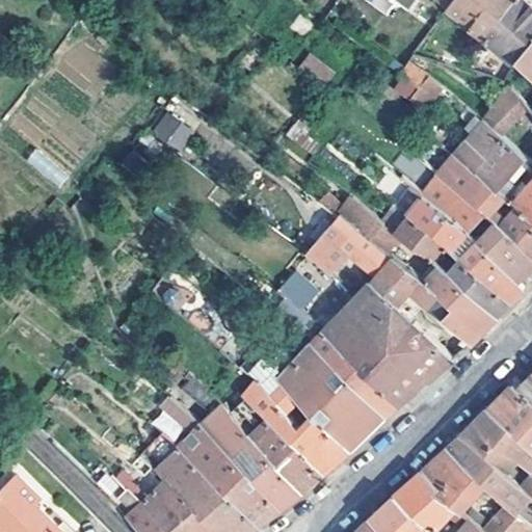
[(451,0),(430,0),(444,10),(451,0)]
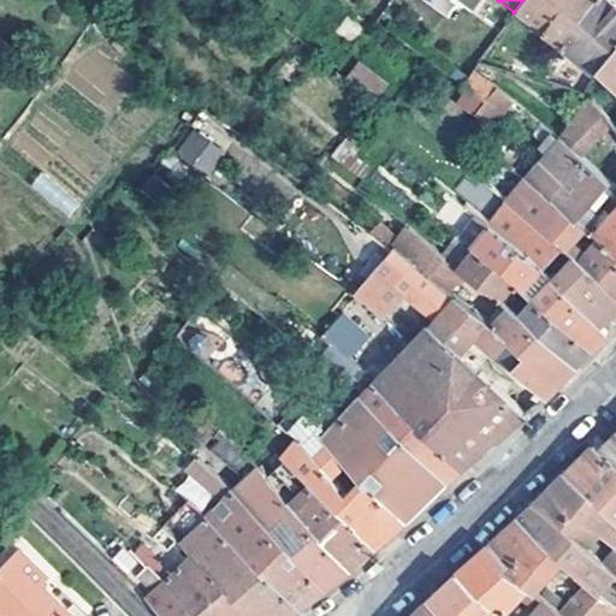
[(522,0),(514,12),(558,47),(592,0),(522,0)]
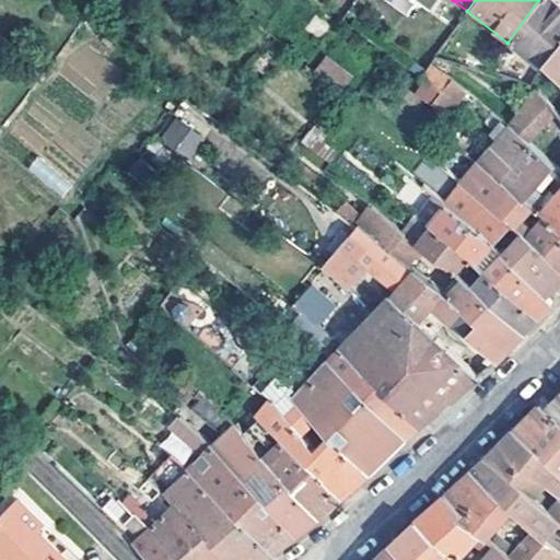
[(538,0),(508,43),(536,67),(559,42),(559,9),(549,0),(538,0)]
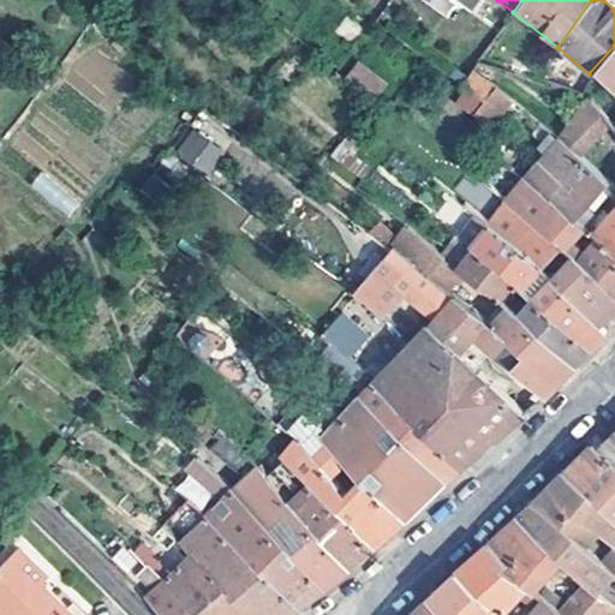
[(599,83),(614,96),(614,46),(589,73),(599,83)]
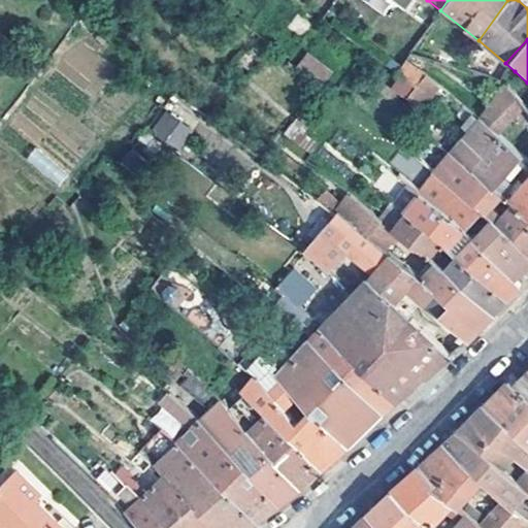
[(323,85),(333,71),(306,52),(296,66),(323,85)]
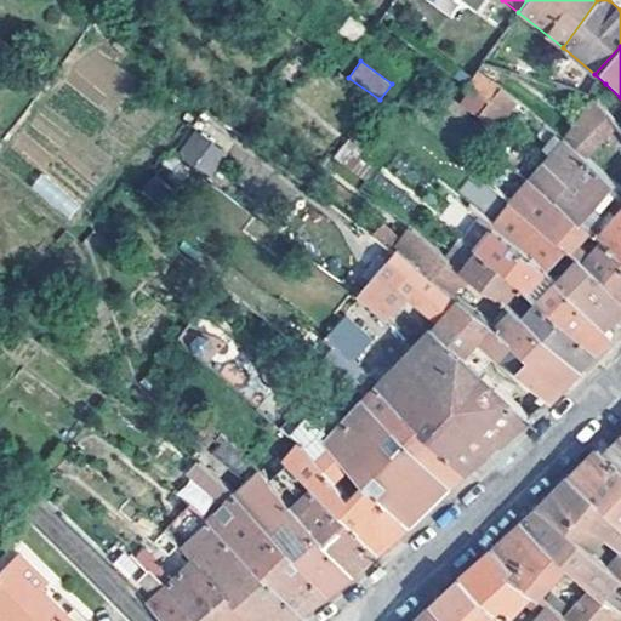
[(493,66),(482,62),(469,78),(482,83),(493,66)]
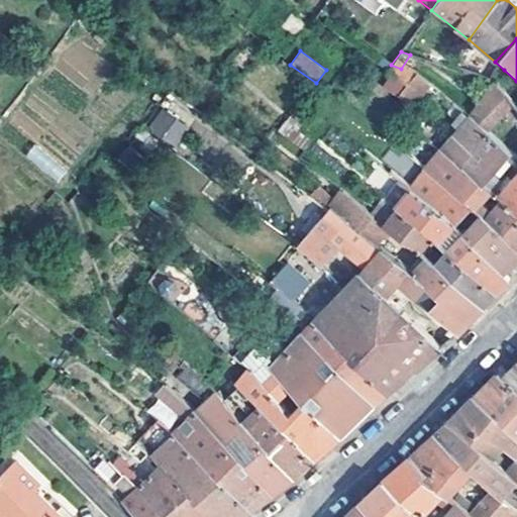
[(516,97),(516,81),(504,70),(493,84),(495,85),(512,103),(516,97)]
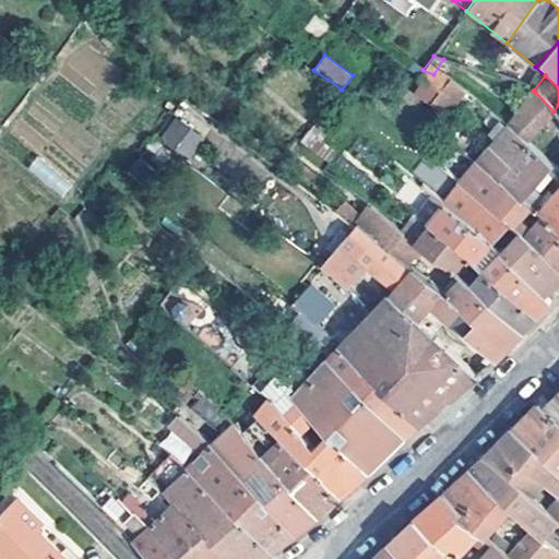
[(535,92),(533,91),(511,118),(508,114),(502,120),(507,125),(527,142),(554,111),(535,92)]
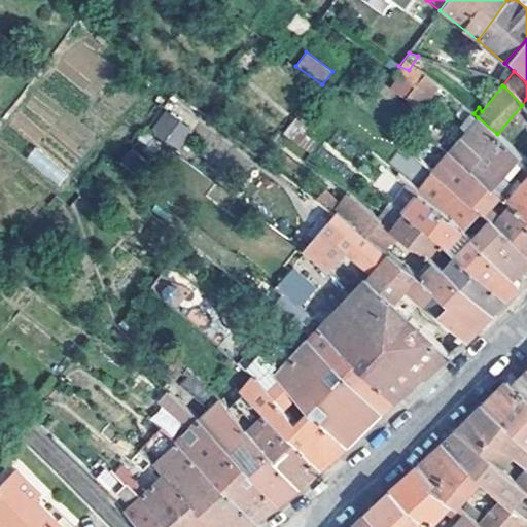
[(472,113),(462,105),(458,112),(467,119),(472,113)]
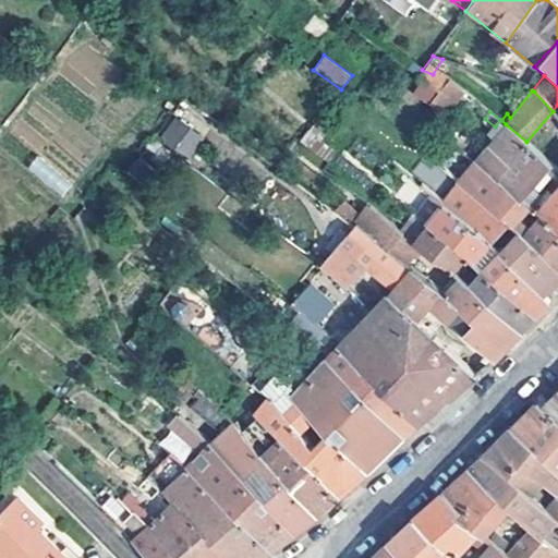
[(159,142),(191,158),(204,134),(172,117),(159,142)]
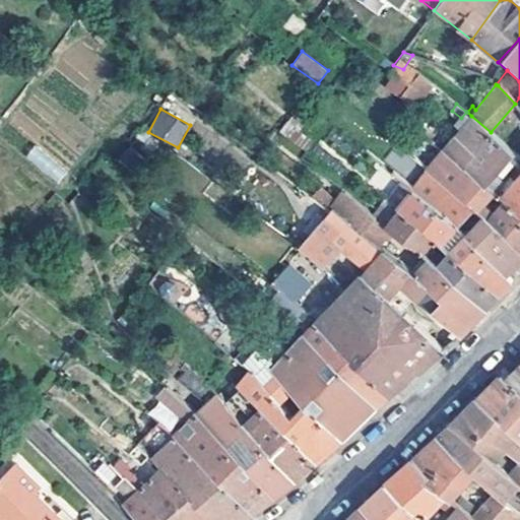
[(518,156),(491,132),(471,116),(450,141),(469,158),(462,167),(485,186),(499,175),(518,156)]
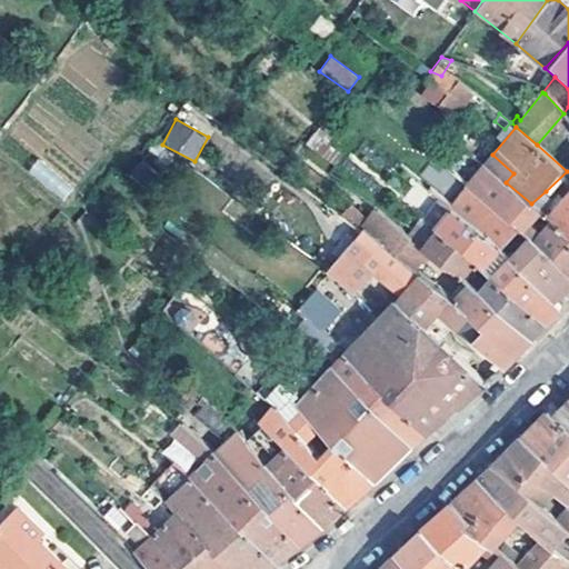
[(316,131),(306,145),(328,161),(338,147),(316,131)]
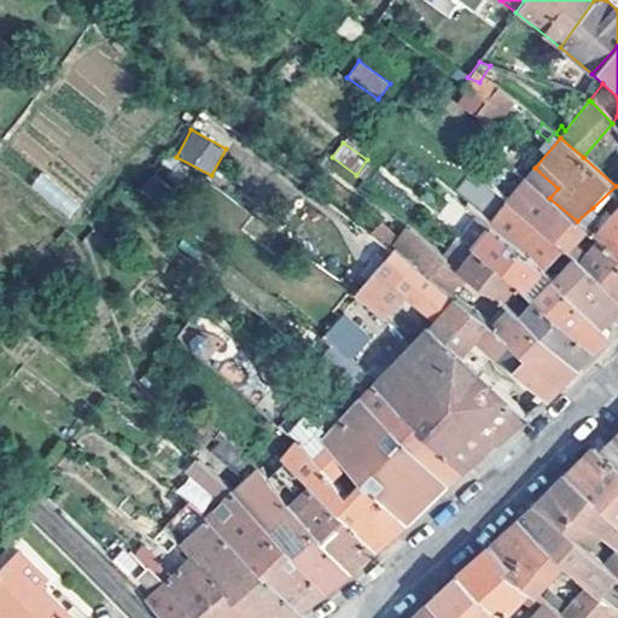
[(518,174),(525,178),(549,198),(558,188),(535,168),(531,172),(525,167),(518,174)]
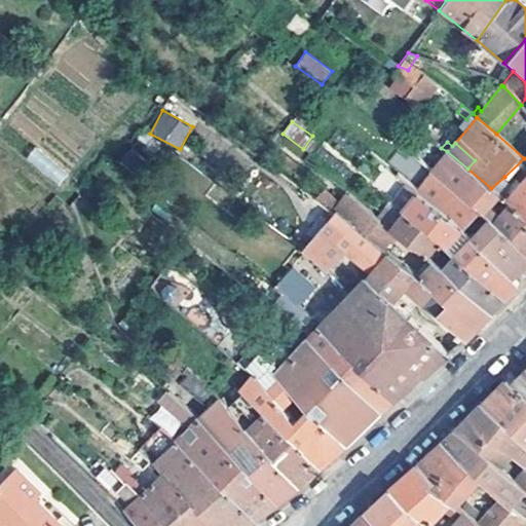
[(25,162),(61,185),(71,168),(35,146),(25,162)]
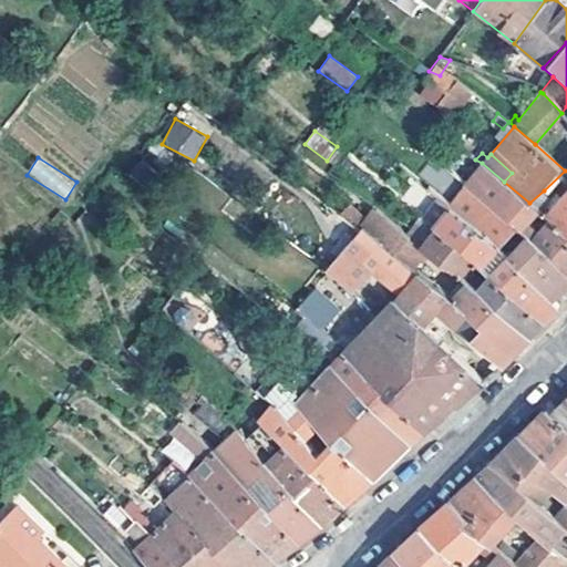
[(419,181),(446,192),(454,173),(426,162),(419,181)]
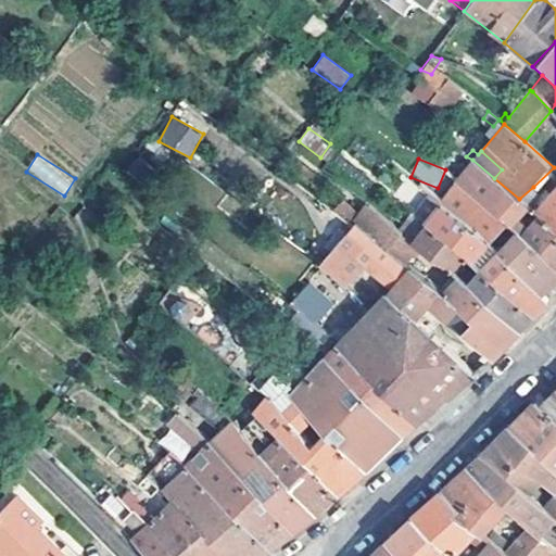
[(494,178),(472,160),(457,179),(463,182),(504,223),(507,225),(519,211),(527,216),(533,211),(519,199),(494,178)]
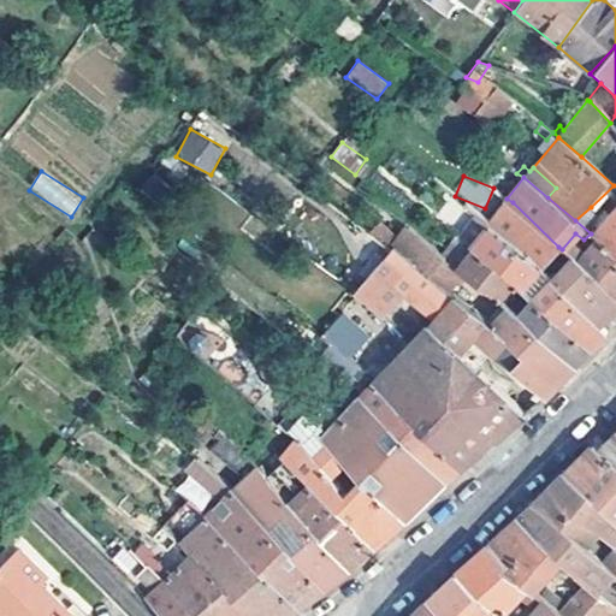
[(507,199),(485,223),(538,270),(558,247),(513,202),(507,199)]
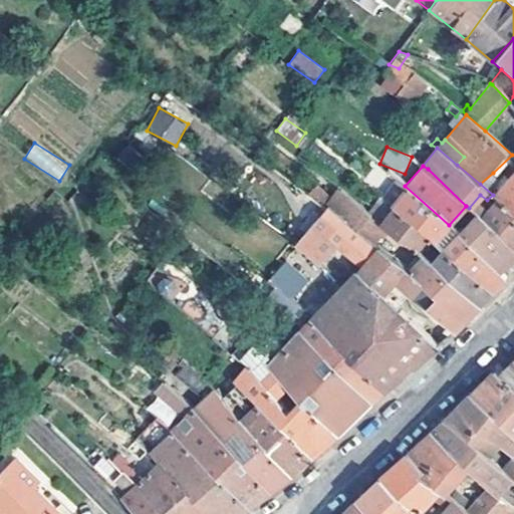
[(390,206),(391,207),(428,235),(434,241),(449,225),(405,186),(384,171),(379,180),(401,195),(390,206)]
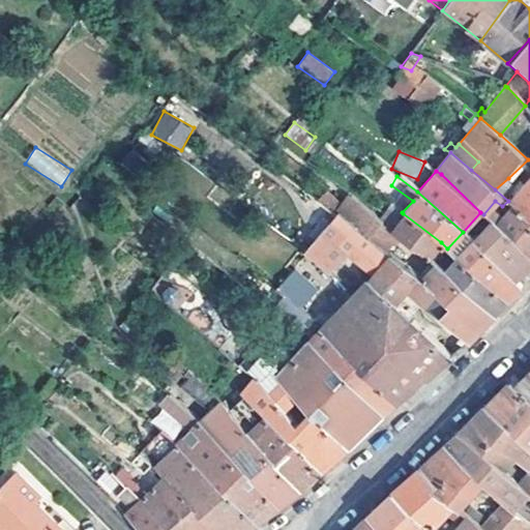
[(529,189),(527,187),(523,192),(509,202),(513,205),(529,219),(529,189)]
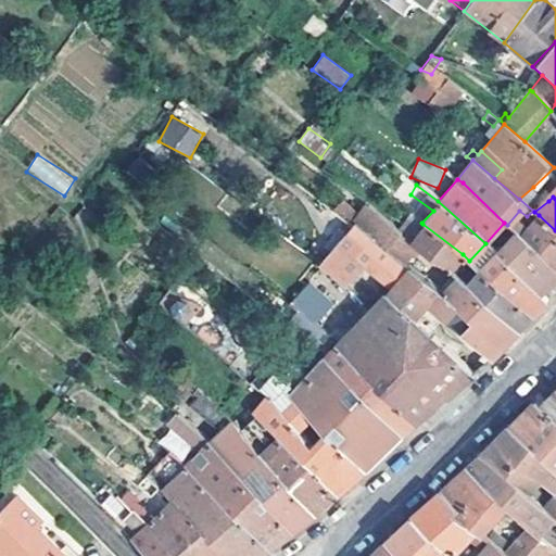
[(353,222),(388,250),(401,231),(396,228),(366,205),(357,216),(341,202),(333,211),(351,225),(353,222)]
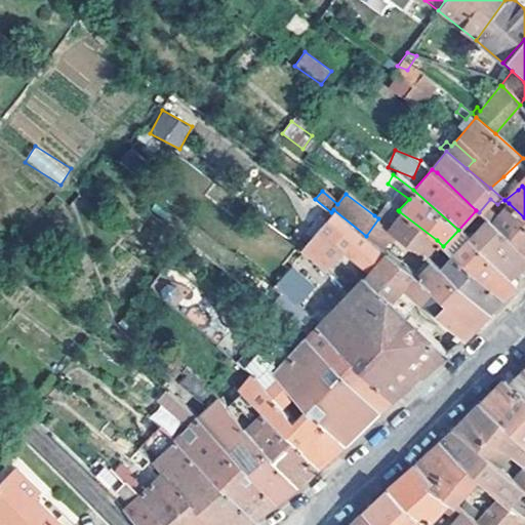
[(331,212),(315,199),(313,197),(301,212),(320,228),(304,248),(322,269),(342,247),(369,273),(365,278),(391,301),(403,287),(406,283),(398,278),(406,267),(384,249),(366,236),(333,209),(331,212)]
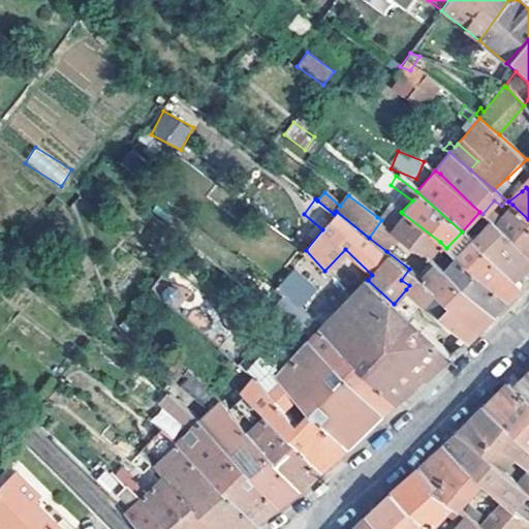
[(394,207),(389,203),(384,209),(389,213),(394,207)]
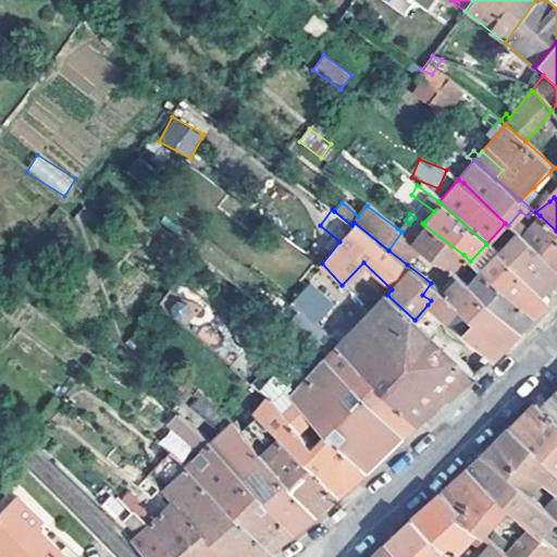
[(556,272),(556,231),(540,215),(520,236),(556,272)]
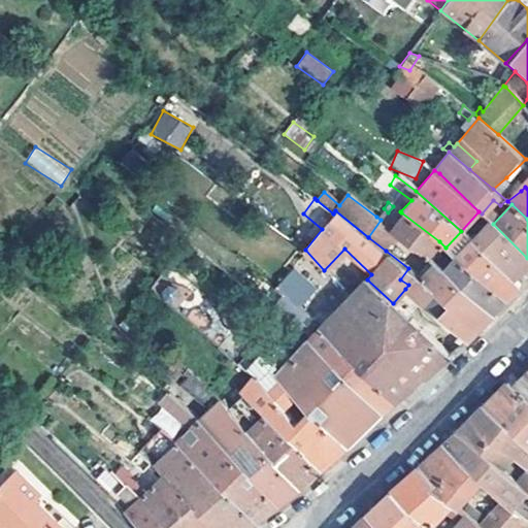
[(439,241),(401,212),(391,228),(398,234),(426,256),(439,241)]
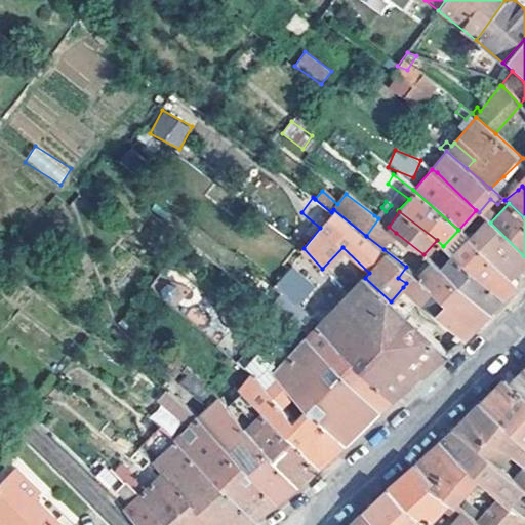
[(389,227),(378,218),(366,236),(384,249),(396,233),(389,227)]
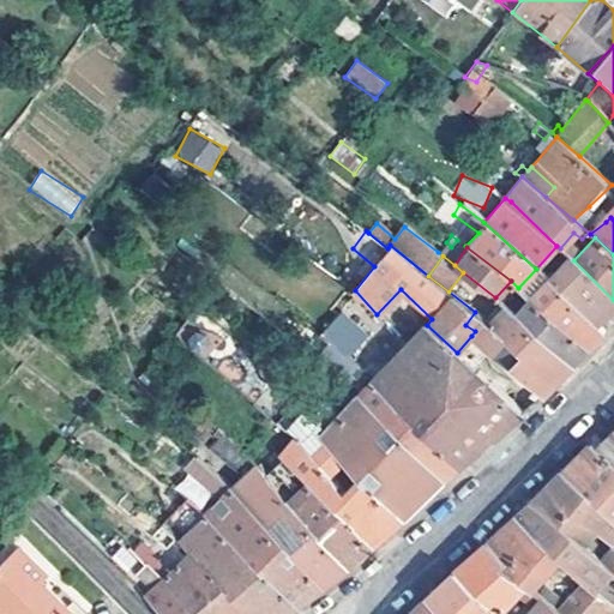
[(613,305),(613,300),(573,260),(567,257),(546,278),(596,323),(613,305)]
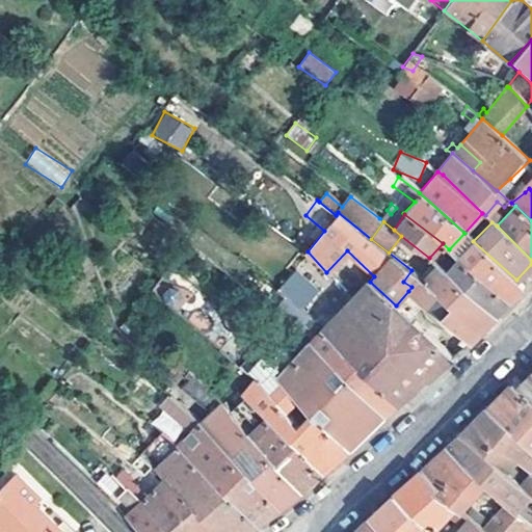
[(190,244),(186,240),(182,246),(186,249),(190,244)]
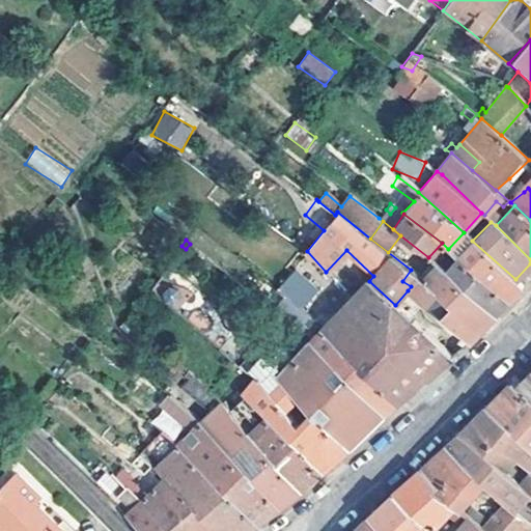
[(521,285),(515,279),(472,241),(458,257),(507,300),(521,285)]
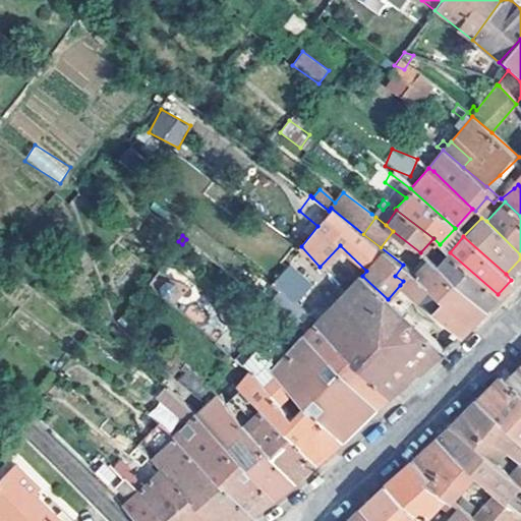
[(436,266),(483,308),(498,294),(450,252),(449,251),(436,266)]
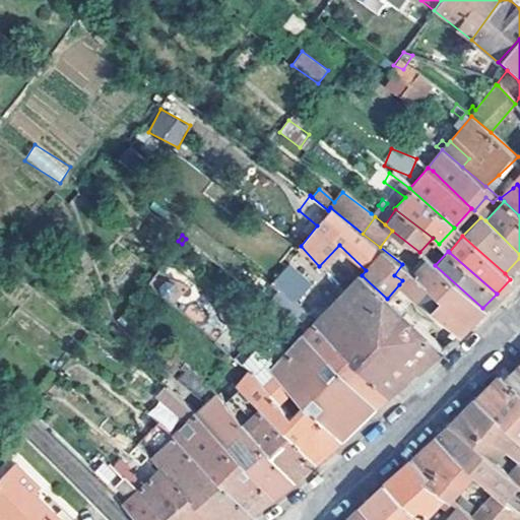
[(303,273),(291,258),(271,283),(279,289),(280,291),(303,273)]
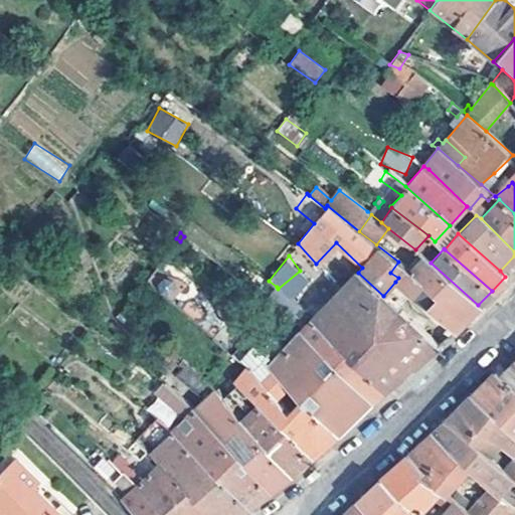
[(406,269),(398,278),(395,282),(453,332),(478,305),(431,263),(424,256),(410,272),(406,269)]
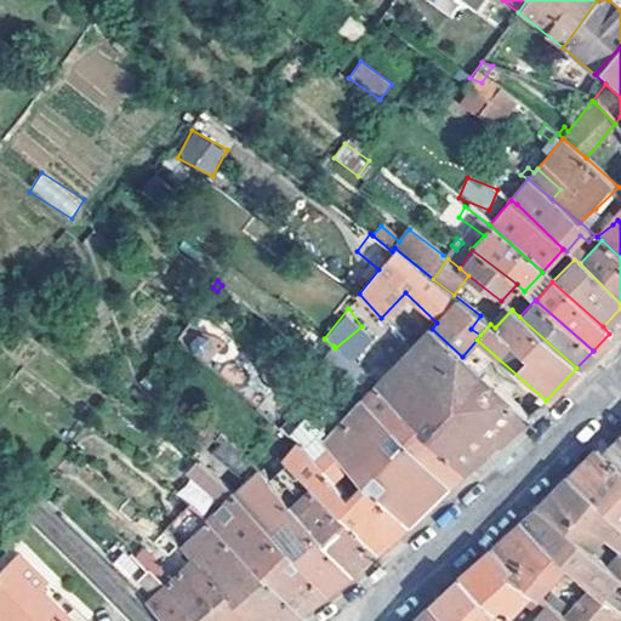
[(362,326),(335,348),(347,359),(371,341),(362,326)]
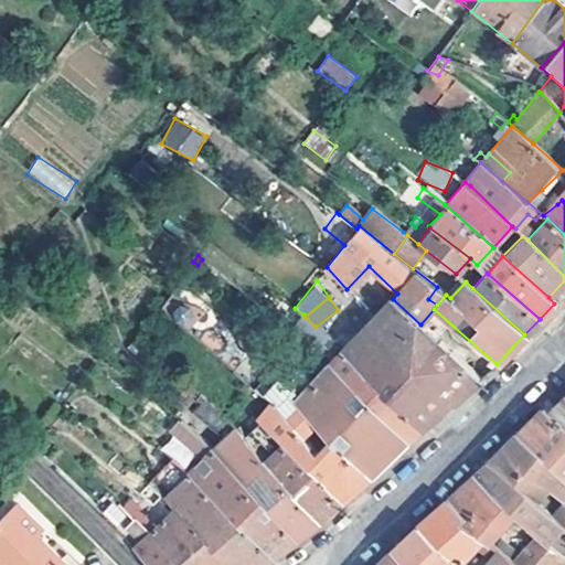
[(420,324),(393,299),(392,298),(373,316),(364,324),(415,369),(440,342),(420,324)]
